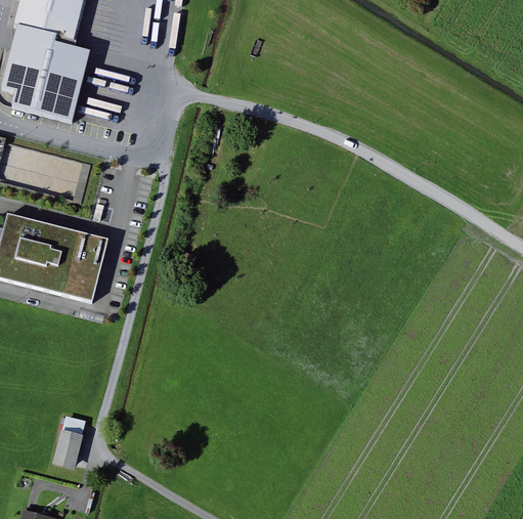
[(19,0),(0,78),(0,83),(59,100),(88,0),(19,0)]
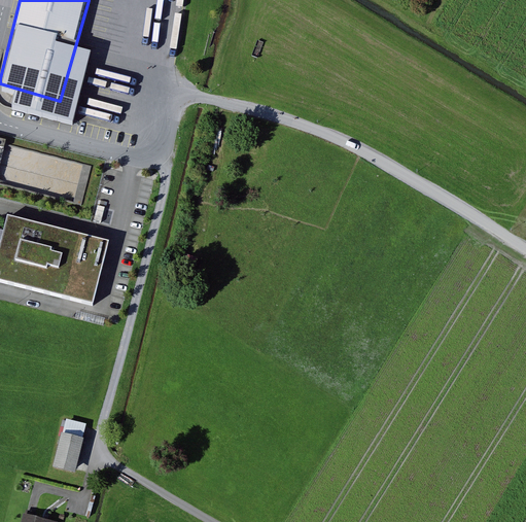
[(109,238),(5,213),(0,235),(0,278),(94,302),(109,238)]
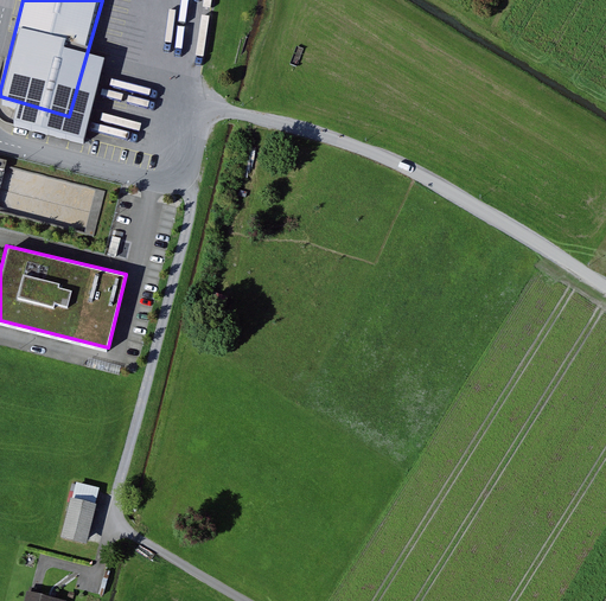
[(100,484),(75,478),(61,535),(85,541),(100,484)]
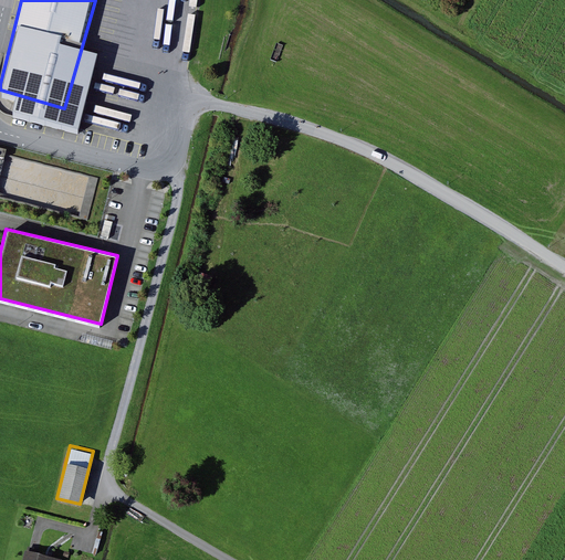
[(61,559),(63,557),(25,549),(22,559),(61,559)]
